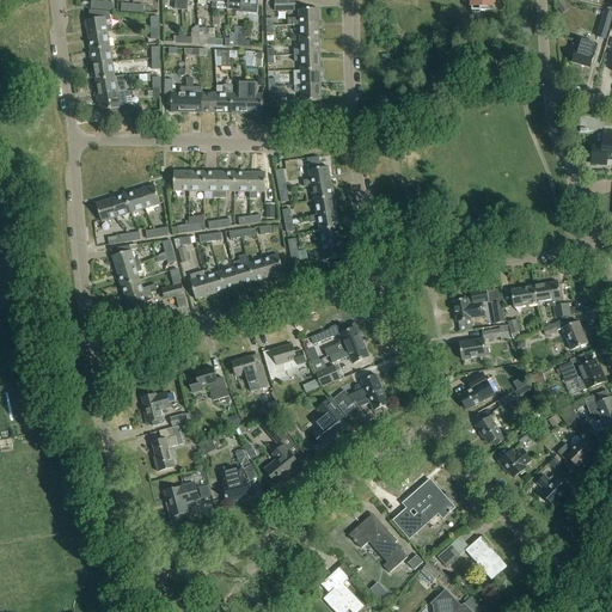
[(167,2),(167,0),(175,0),(175,11),(181,12),(181,0),(160,0),(161,2),(167,2)]
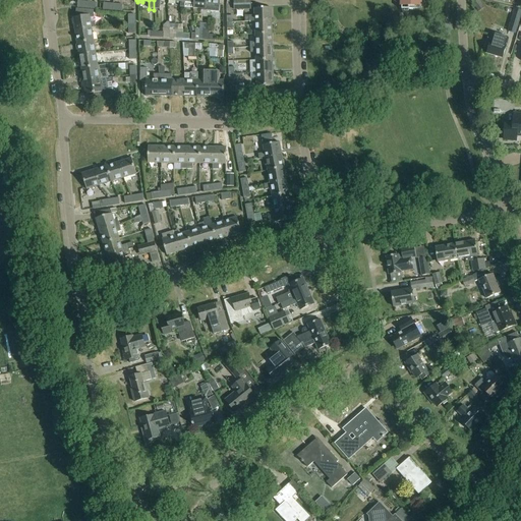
[(168,1),(167,0),(154,0),(154,10),(159,10),(160,1),(168,1)]
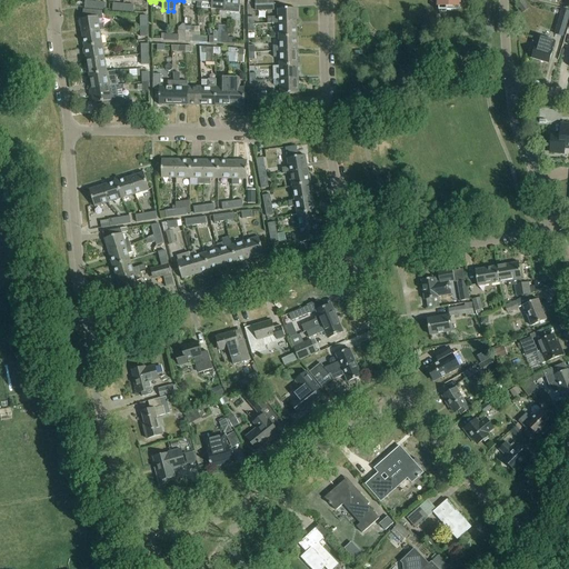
[(220,11),(225,11),(225,0),(211,0),(211,5),(211,8),(220,9),(220,11)]
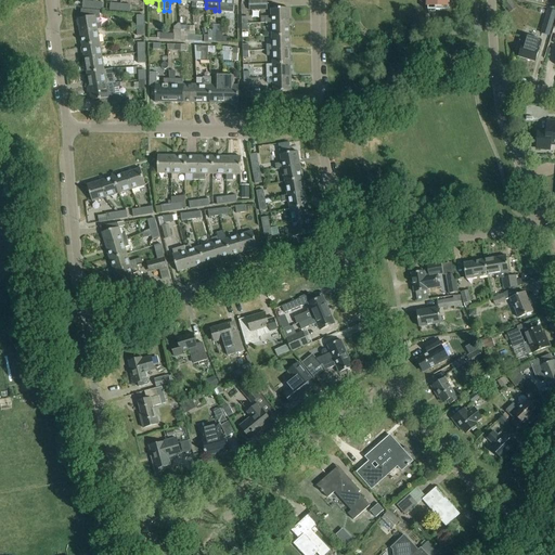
[(233,0),(219,0),(219,11),(233,12),(233,0)]
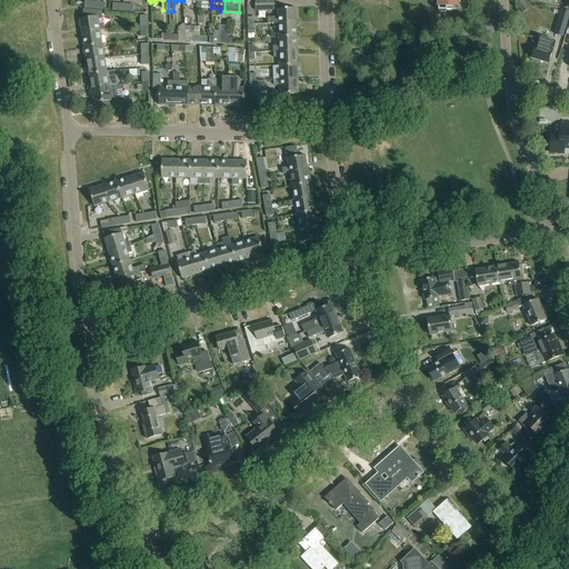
[(255,0),(256,11),(275,11),(273,0),(255,0)]
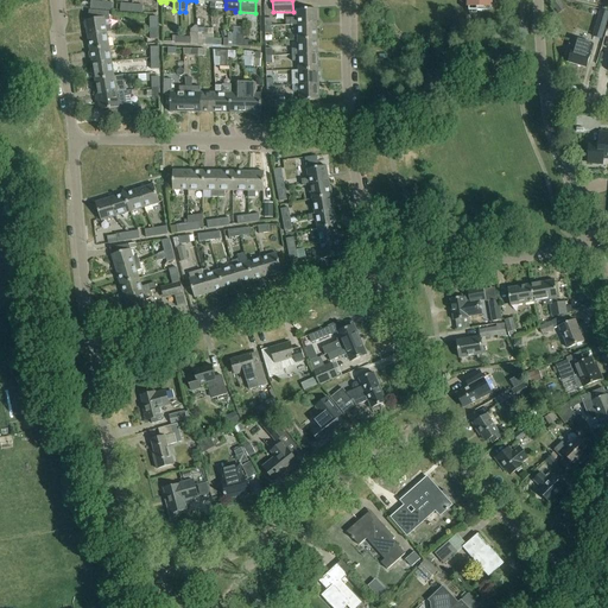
[(468,0),(468,12),(491,12),(489,0),(468,0)]
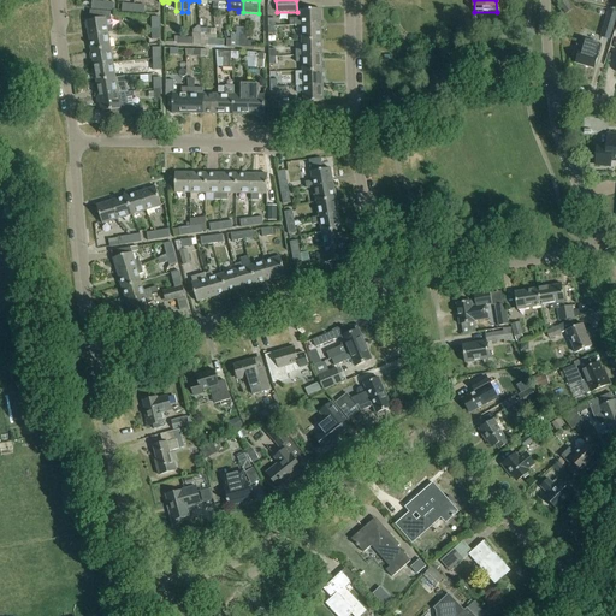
[(574,12),(567,3),(558,7),(566,17),(574,12)]
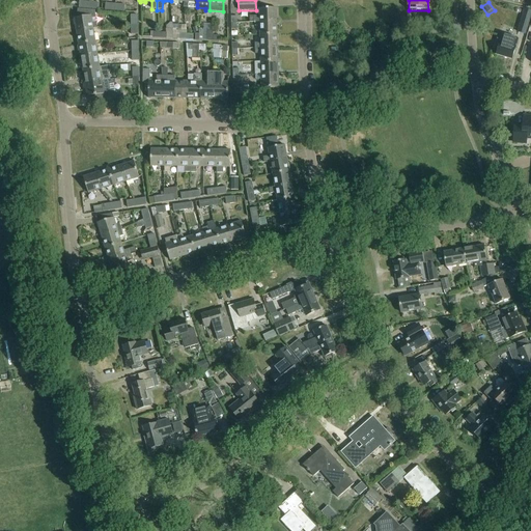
[(259,9),(259,17),(250,18),(250,23),(259,23),(277,22),(277,8),(259,9)]
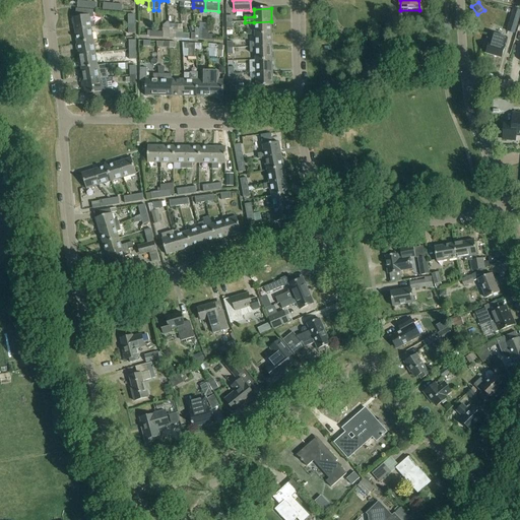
[(519,10),(514,8),(511,16),(507,33),(514,35),(519,14),(519,10)]
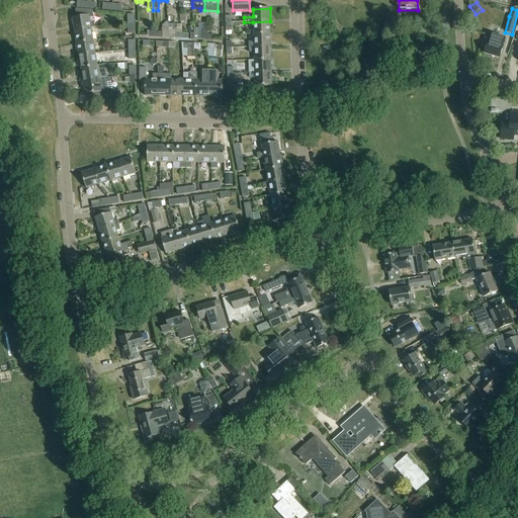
[(72,18),(74,31),(90,28),(95,27),(94,22),(89,23),(88,19),(93,18),(92,10),(86,10),(77,9),(76,9),(75,18),(72,18)]
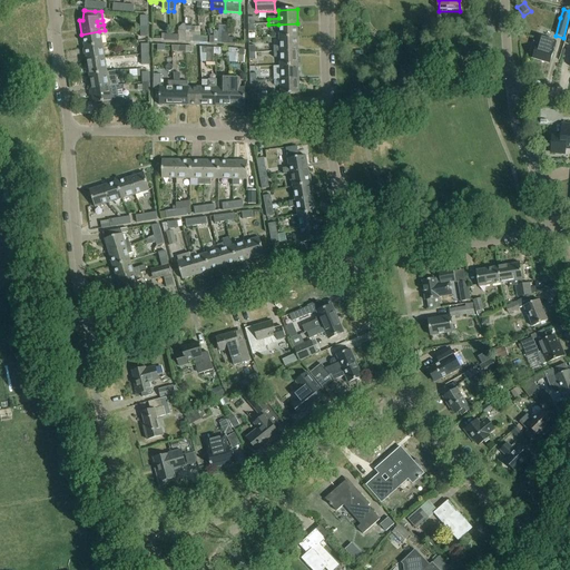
[(278,25),(279,38),(297,38),(297,23),(278,25)]
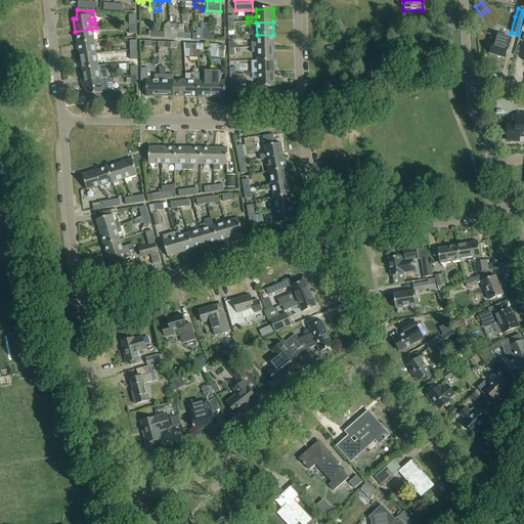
[(177,40),(184,40),(184,35),(183,35),(184,25),(179,25),(178,30),(170,29),(172,39),(177,39),(177,40)]
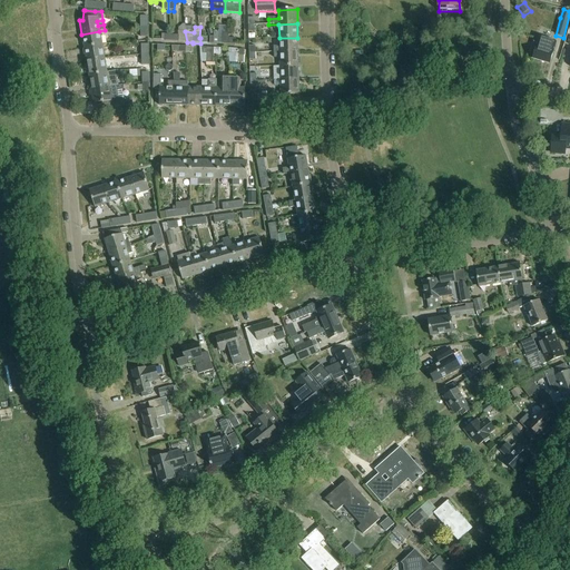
[(85,49),(102,46),(99,31),(81,35),(85,49)]
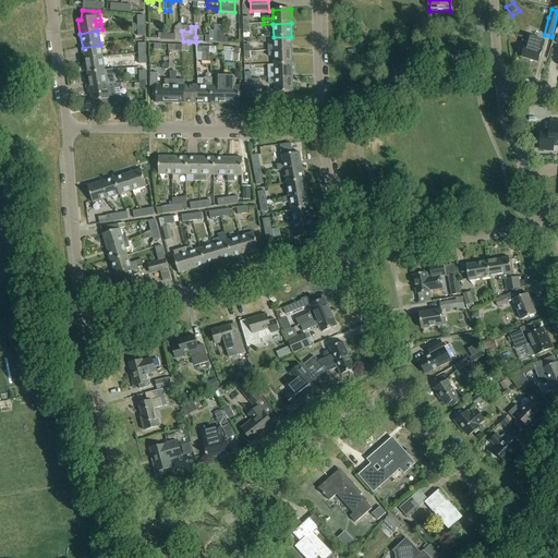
[(216,44),(223,45),(223,38),(225,33),(214,33),(213,38),(217,38),(216,44)]
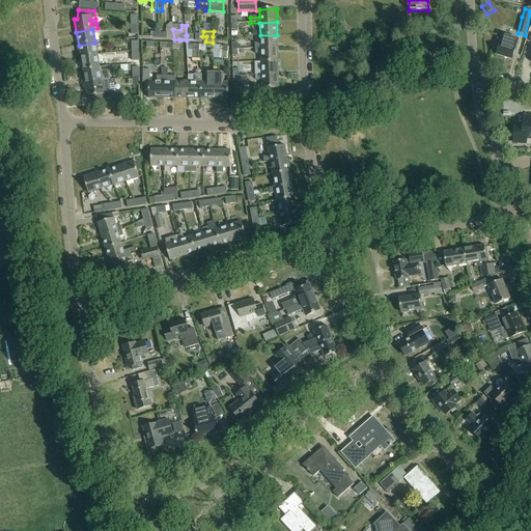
[(497,55),(512,60),(518,42),(519,39),(502,34),(501,36),(498,35),(494,49),(498,50),(497,55)]
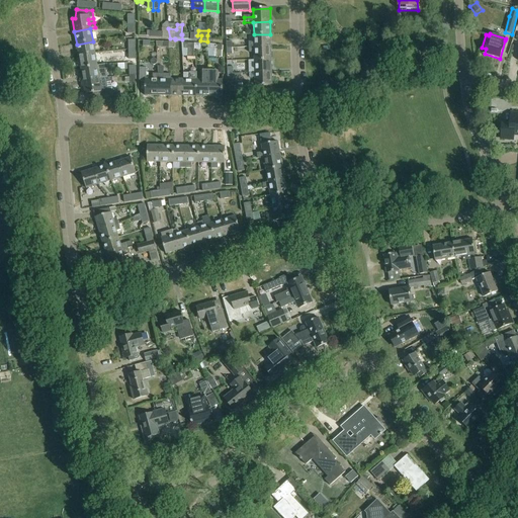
[(270,34),(254,34),(254,41),(249,42),(249,48),(254,48),(271,47),(270,34)]
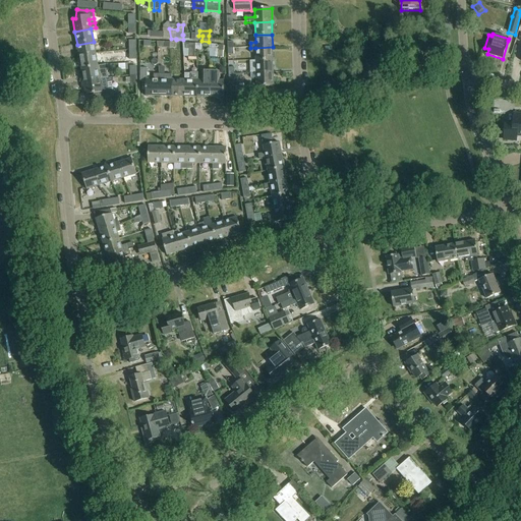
[(79,57),(96,54),(94,42),(77,45),(79,57)]
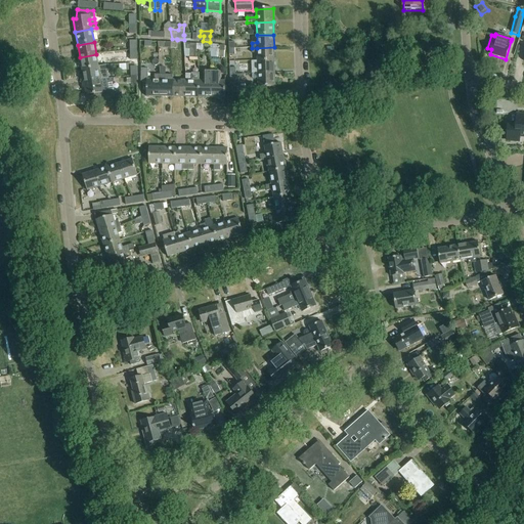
[(197,51),(197,45),(183,45),(184,57),(185,57),(189,57),(189,60),(198,60),(198,58),(195,58),(197,51)]
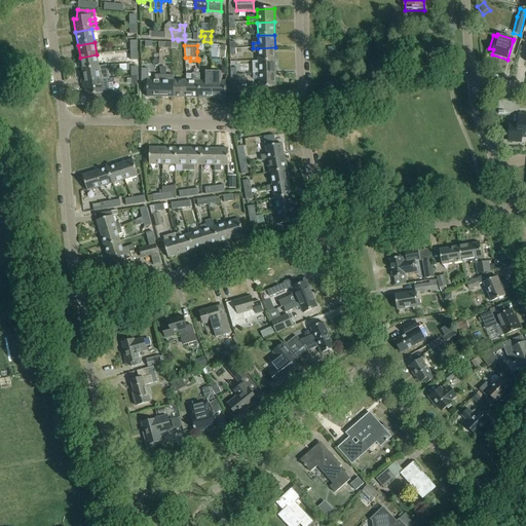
[(224,58),(225,47),(225,46),(211,45),(212,58),(219,59),(219,58),(224,58)]
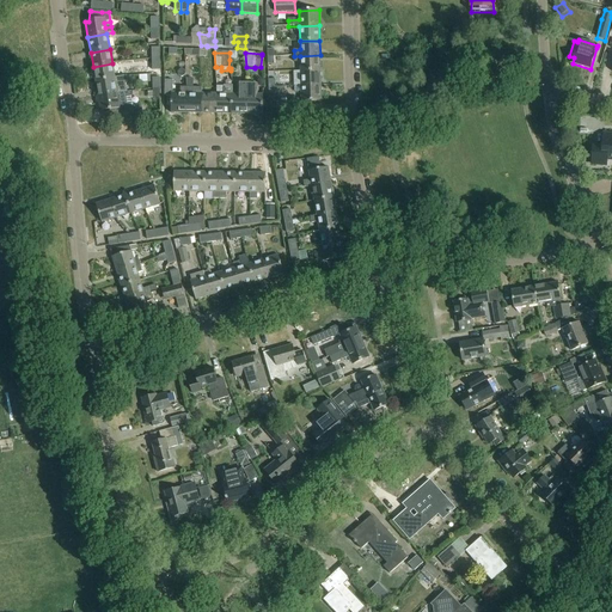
[(300,56),(300,72),(320,71),(320,55),(300,56)]
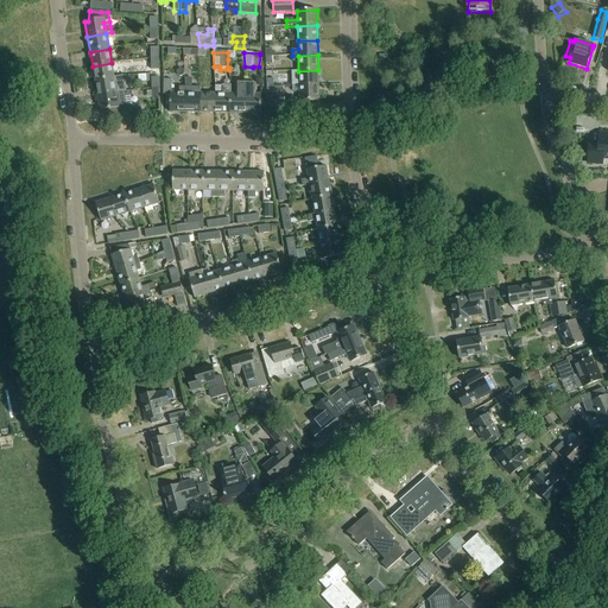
[(95,82),(114,78),(112,63),(93,67),(95,82)]
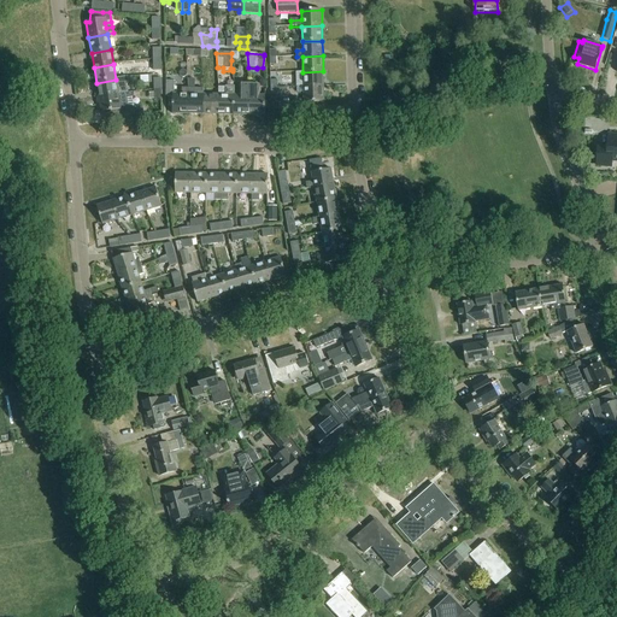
[(303,72),(304,87),(323,87),(323,71),(303,72)]
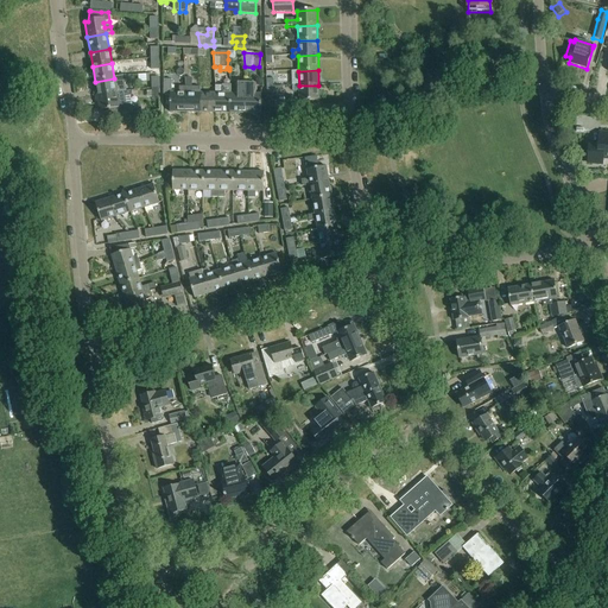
[(95,82),(97,96),(122,92),(126,92),(125,84),(127,82),(126,76),(114,78),(95,82)]
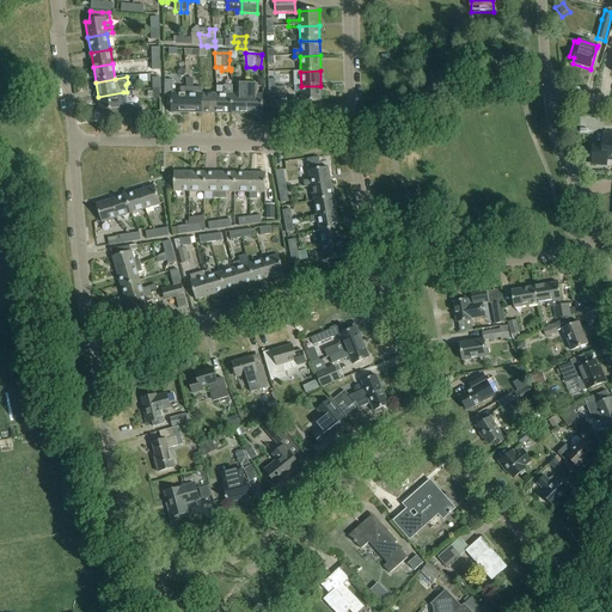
[(187,115),(187,95),(172,95),(173,81),(165,81),(164,97),(171,97),(171,114),(187,115)]
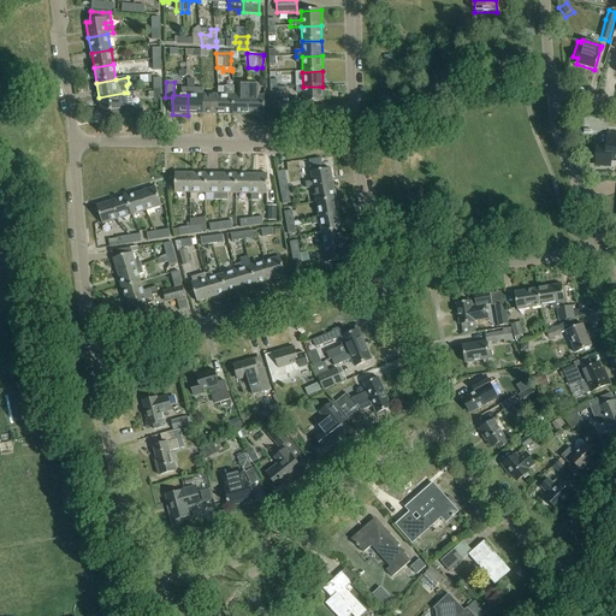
[(241,96),(234,96),(234,117),(249,117),(249,84),(241,84),(241,96)]
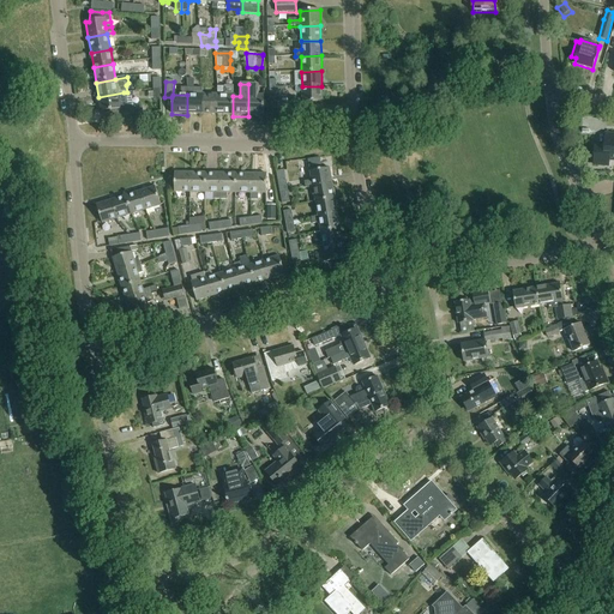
[(250,84),(248,84),(248,116),(264,116),(265,96),(257,96),(257,86),(250,86),(250,84)]
